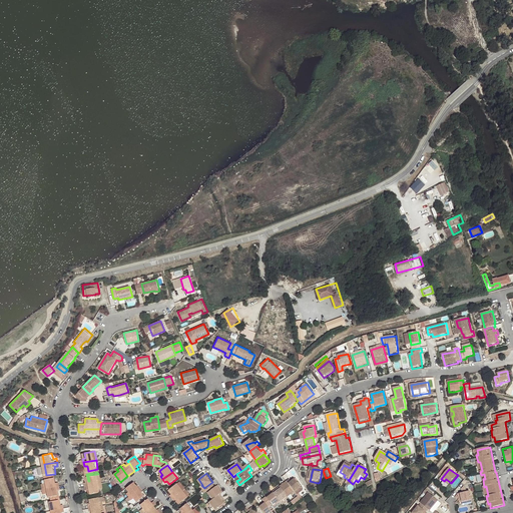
[(55,474),(46,475),(48,486),(61,484),(60,480),(56,481),(55,474)]
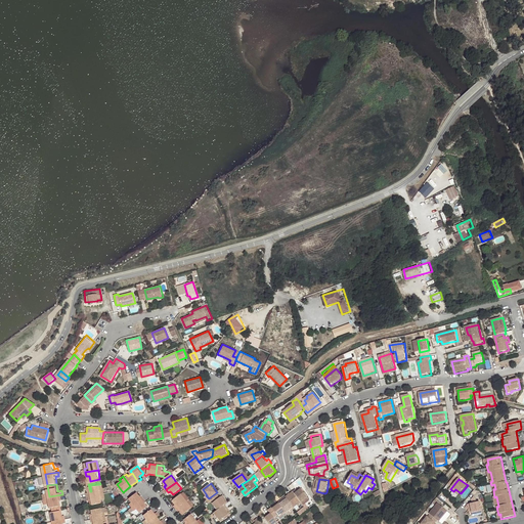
[(91,491),(90,491),(88,491),(89,495),(101,493),(100,484),(90,485),(91,491)]
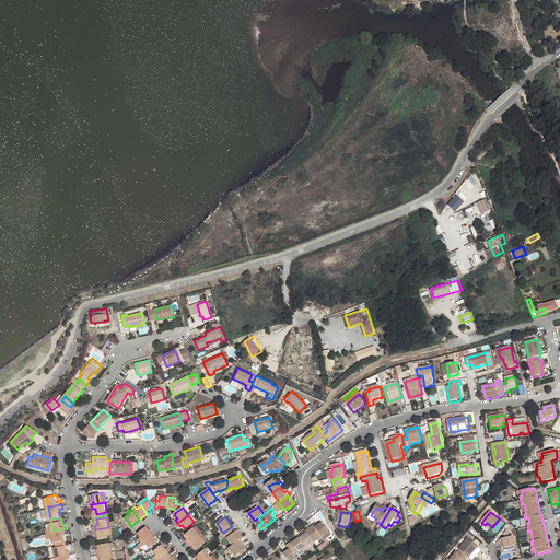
[(317,523),(314,525),(323,537),(328,533),(329,532),(323,523),(319,525),(317,523)]
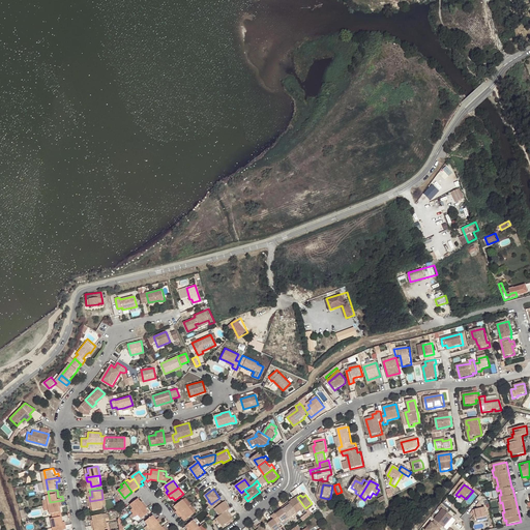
[(305,508),(297,497),(289,503),(290,503),(291,505),(297,513),(305,508)]
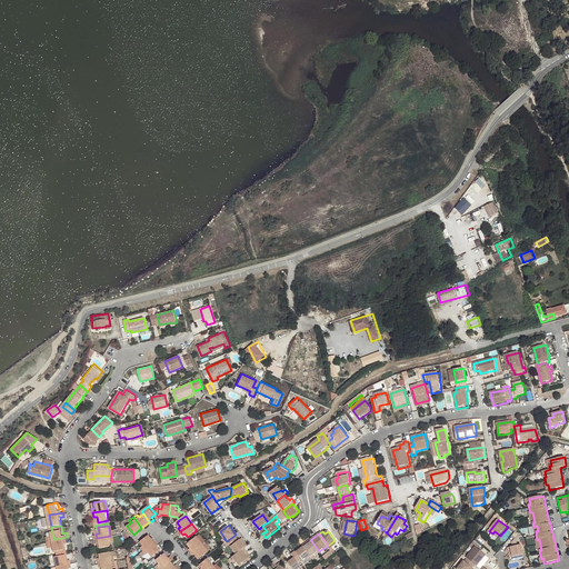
[(157,540),(155,537),(152,538),(150,535),(142,541),(145,545),(141,547),(145,550),(157,540)]
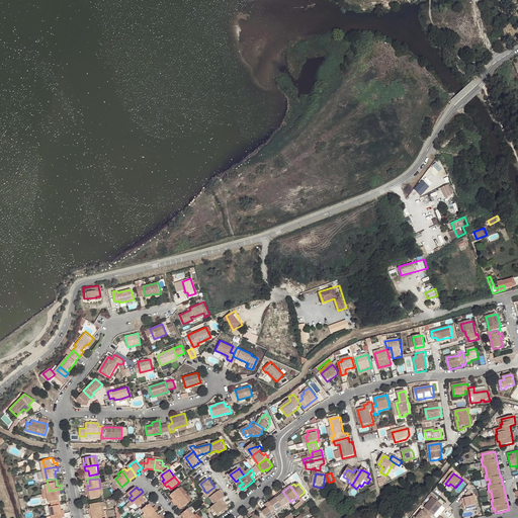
[(217,491),(214,487),(207,492),(206,493),(208,497),(210,496),(217,491)]
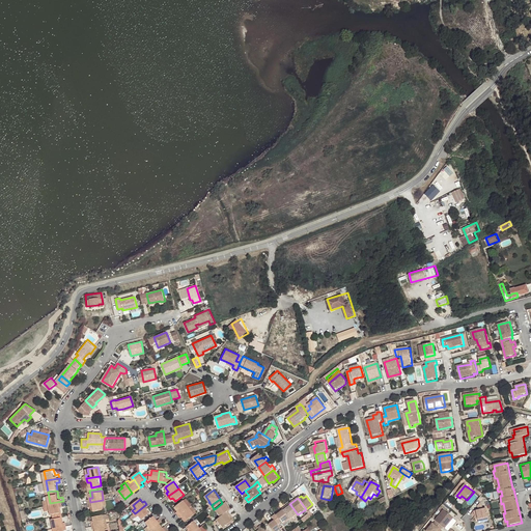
[(103,500),(90,502),(90,506),(93,505),(94,510),(105,509),(103,500)]
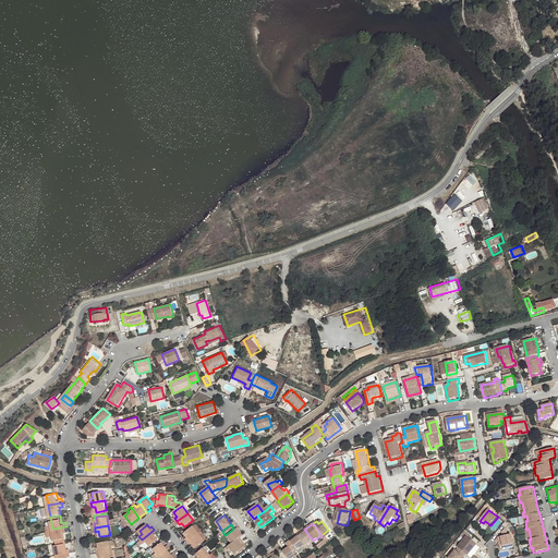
[(52,529),(53,538),(64,537),(63,531),(65,531),(67,531),(67,526),(52,529)]
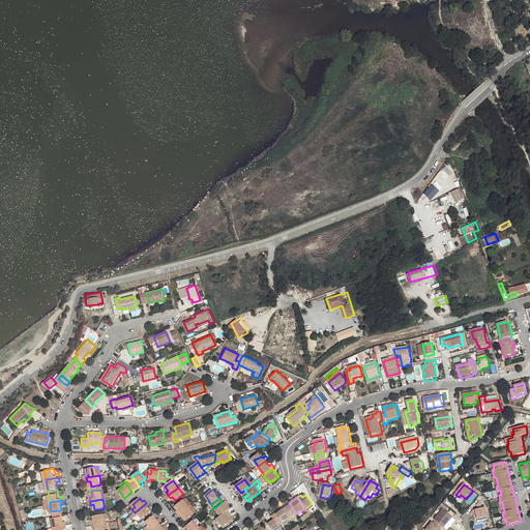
[(176,512),(179,514),(189,507),(184,500),(176,506),(179,510),(176,512)]
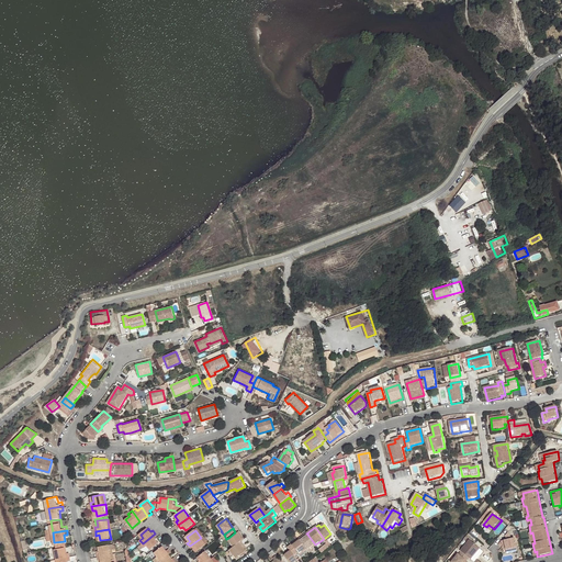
[(510,532),(507,536),(508,540),(505,541),(507,551),(517,549),(515,539),(513,539),(510,532)]
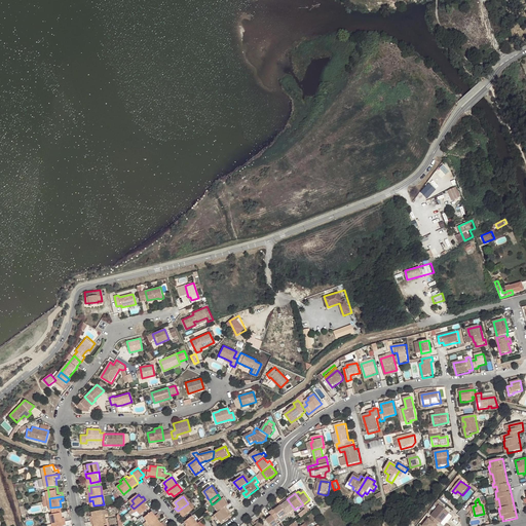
[(148,503),(147,502),(145,499),(134,509),(136,512),(138,511),(141,514),(149,509),(146,504),(148,503)]
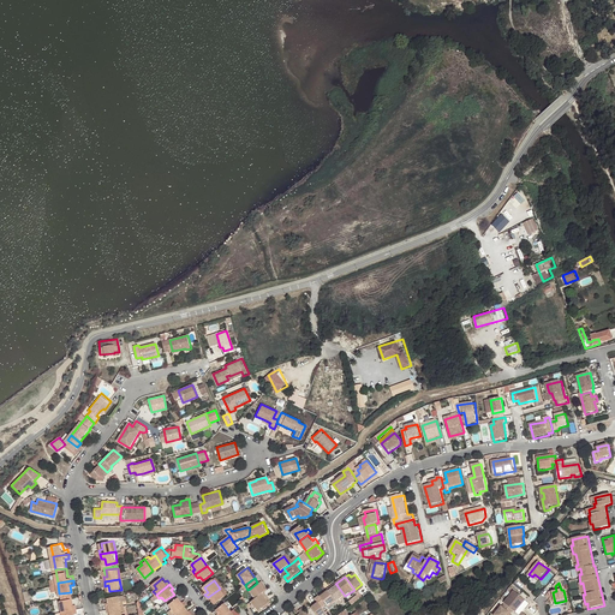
[(59,593),(60,597),(73,595),(72,585),(70,585),(71,592),(59,593)]
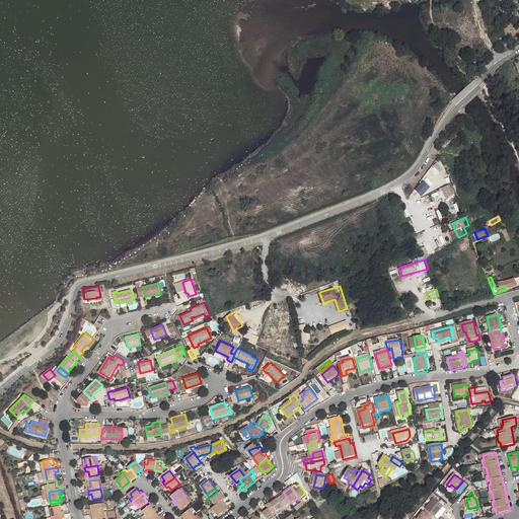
[(222,501),(218,494),(212,498),(216,505),(222,501)]
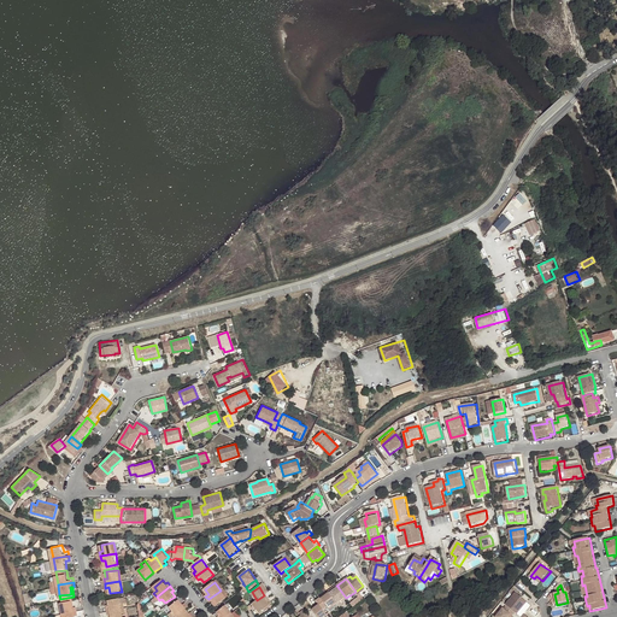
[(341,601),(346,598),(339,588),(330,594),(338,603),(339,604),(341,601)]
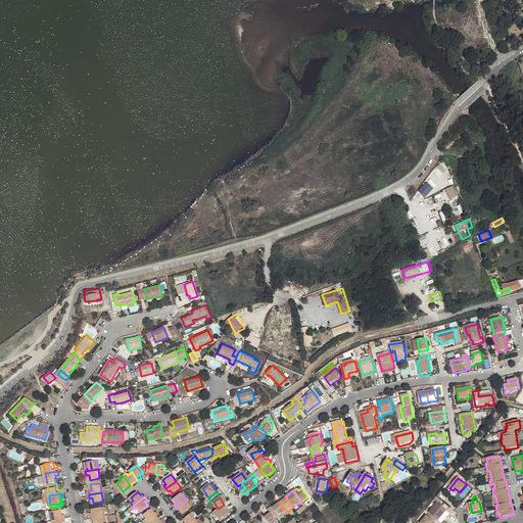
[(187,501),(177,508),(179,512),(181,510),(184,514),(192,508),(187,501)]
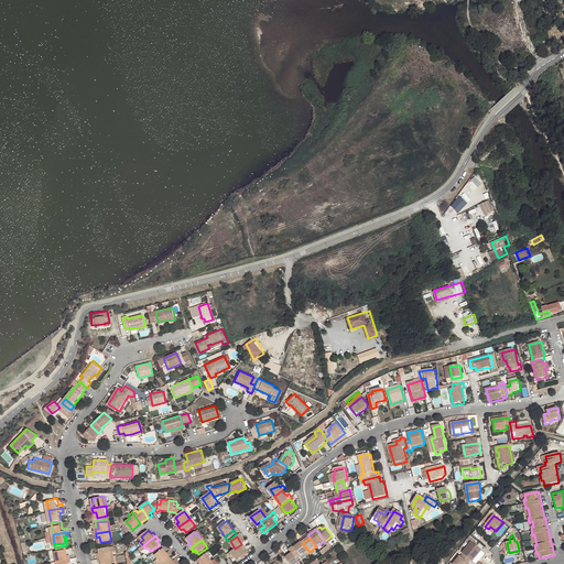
[(472,541),(463,552),(464,554),(472,560),(474,561),(483,550),(472,541)]
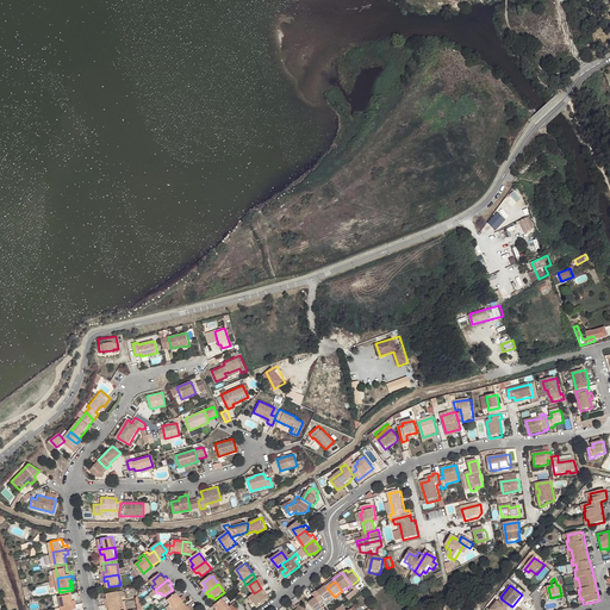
[(317,591),(313,595),(316,598),(319,603),(323,601),(325,603),(334,596),(327,587),(327,586),(318,592),(317,591)]
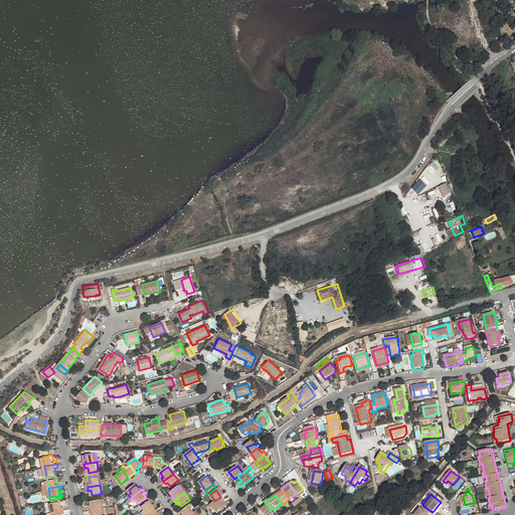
[(217,512),(224,506),(220,497),(214,501),(211,503),(217,512)]
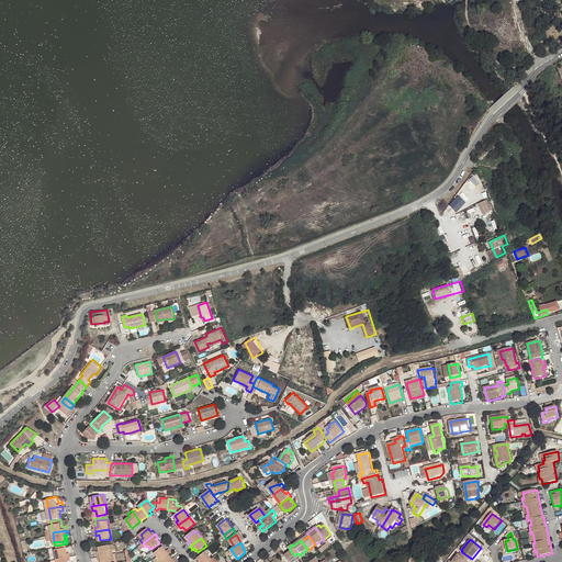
[(99,551),(99,555),(114,552),(114,548),(111,549),(110,543),(99,546),(100,551),(99,551)]
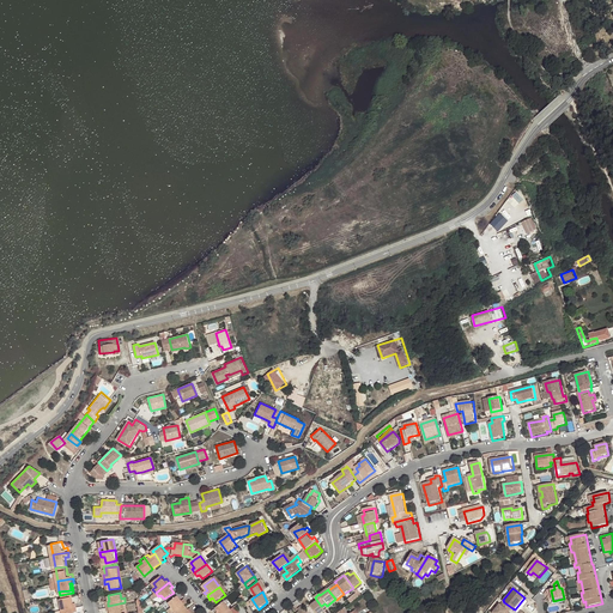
[(60,598),(62,607),(78,605),(77,600),(74,600),(73,601),(72,595),(60,598)]
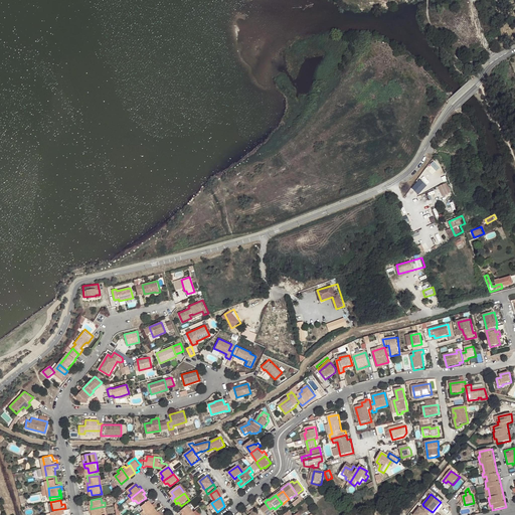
[(155,508),(158,506),(156,503),(153,505),(150,501),(142,507),(147,514),(155,508)]
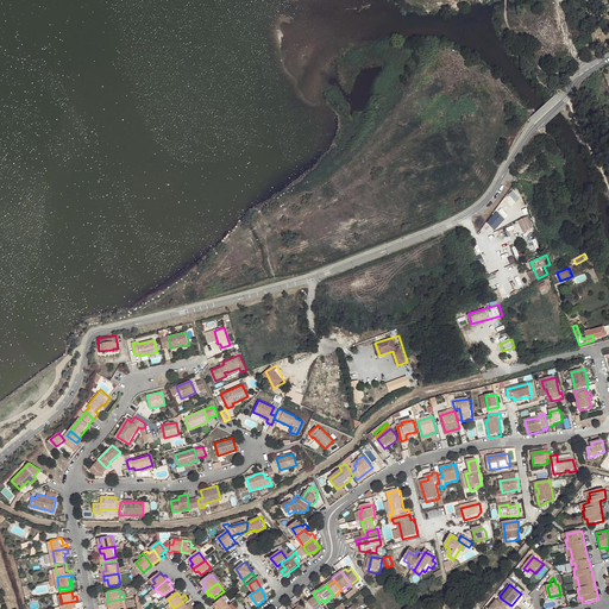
[(225,608),(230,606),(224,597),(214,604),(217,608),(225,608)]
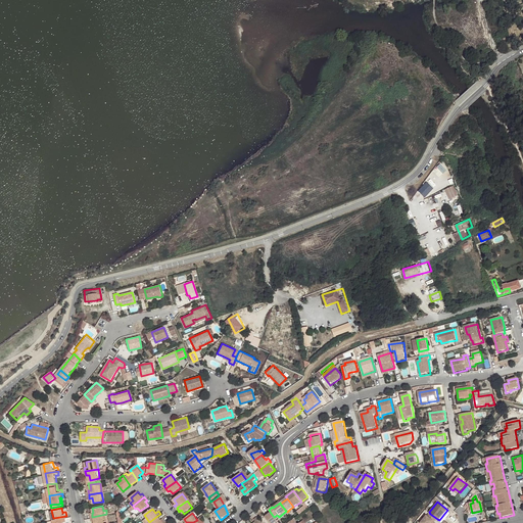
[(269,522),(274,522),(277,521),(274,517),(271,513),(265,517),(269,522)]
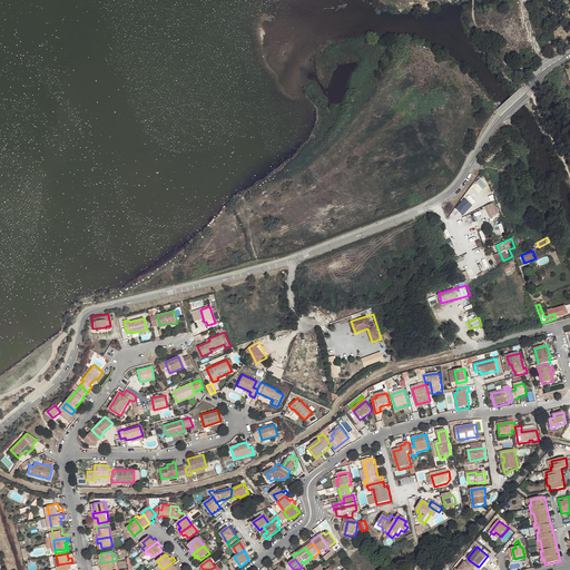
[(116,560),(100,563),(101,567),(102,567),(102,569),(114,569),(114,566),(117,564),(116,560)]
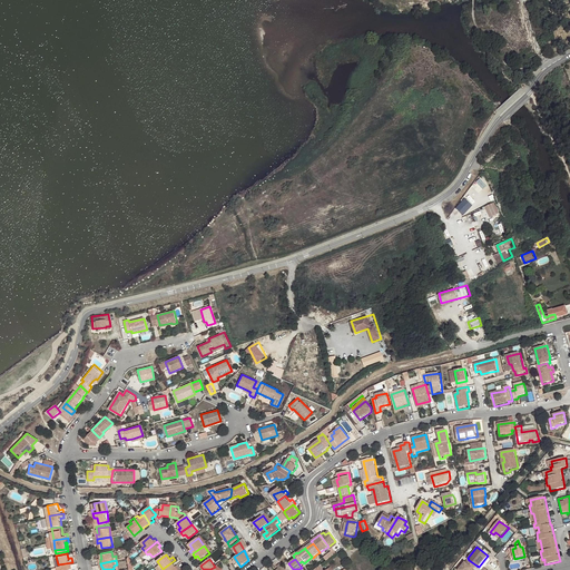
[(477,566),(469,560),(467,562),(465,562),(459,569),(470,569),(472,568),(474,569),(477,566)]
